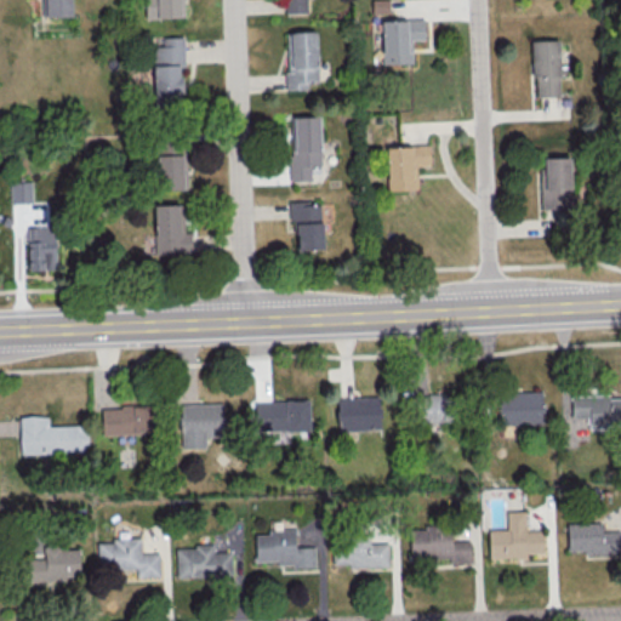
[(70,0),(44,0),(45,18),(72,17),(70,0)]
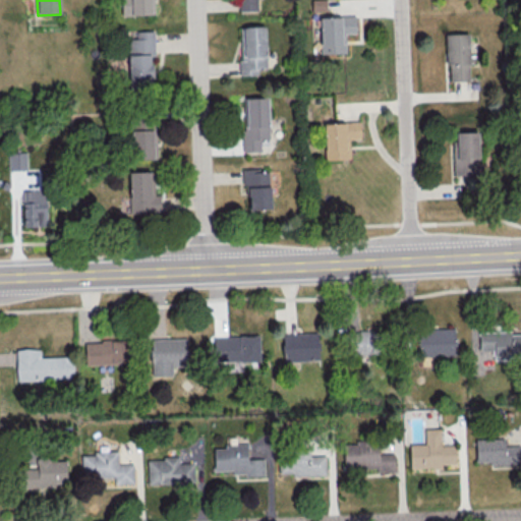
[(153,0),(121,0),(122,16),(154,15),(153,0)]
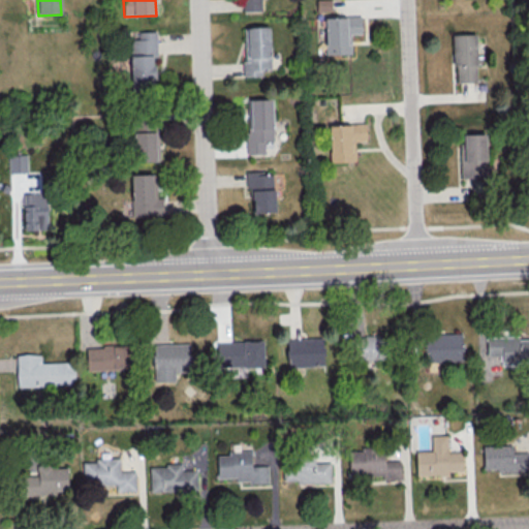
[(241,0),(241,12),(261,12),(260,0),(241,0)]
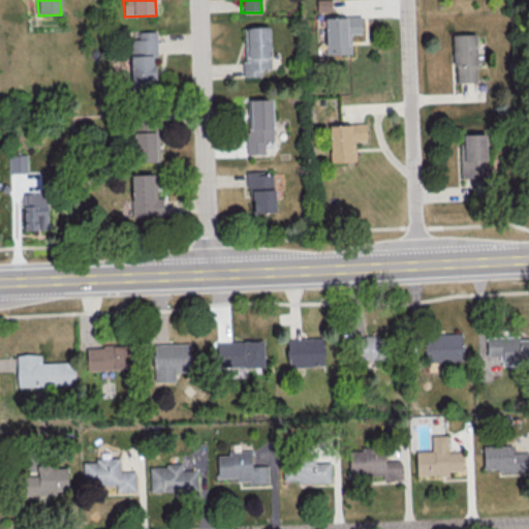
[(315,0),(316,12),(331,12),(330,0),(315,0)]
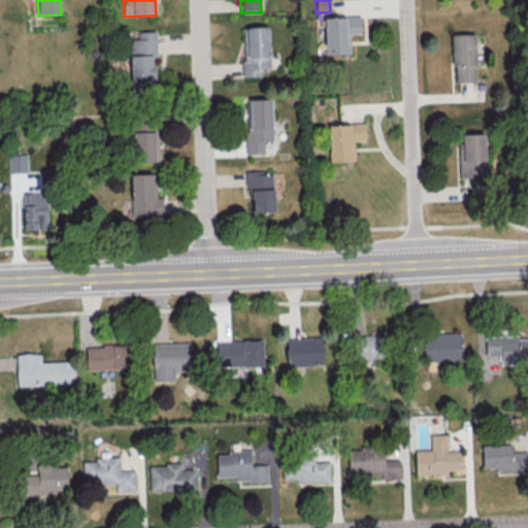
[(325,55),(350,54),(350,34),(361,34),(360,15),(324,17),(325,55)]
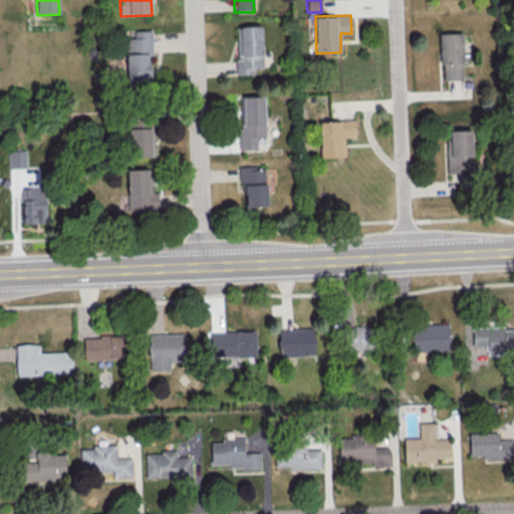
[(238,26),(239,74),(254,74),(254,66),(263,66),(262,25),(238,26)]
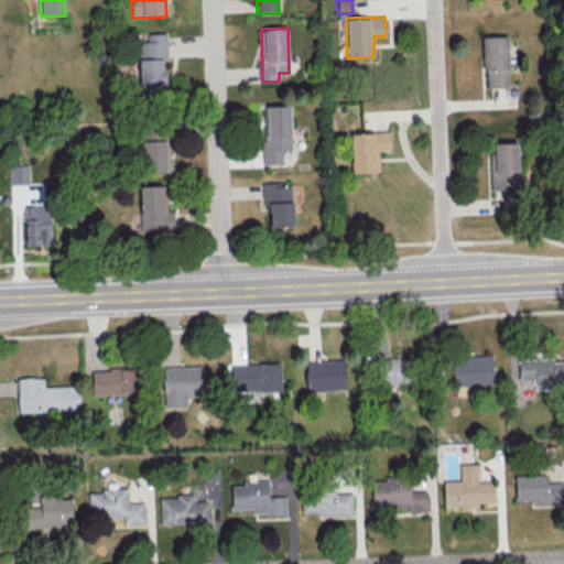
[(165,95),(164,60),(166,60),(166,33),(148,33),(148,41),(138,42),(140,95),(165,95)]
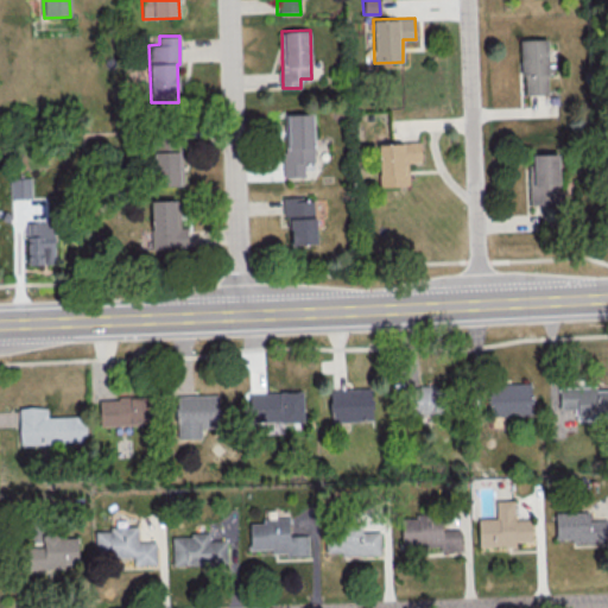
[(548,94),(546,38),(520,39),(521,94),(548,94)]
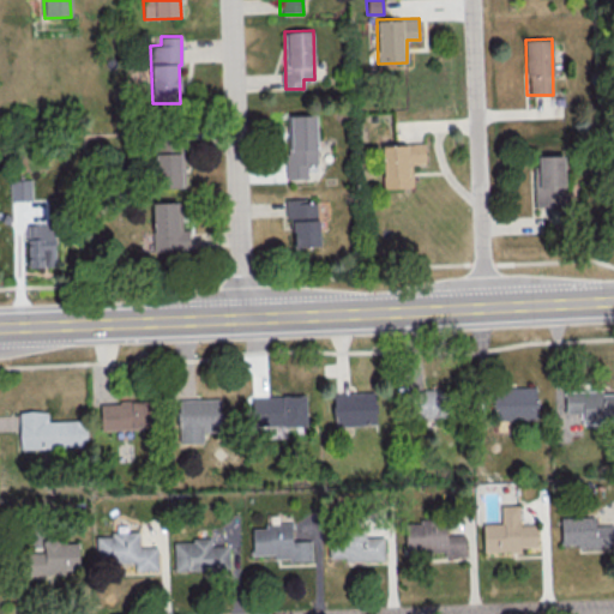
[(317,163),(315,114),(289,115),(290,148),(284,148),(286,179),(307,179),(306,163),(317,163)]
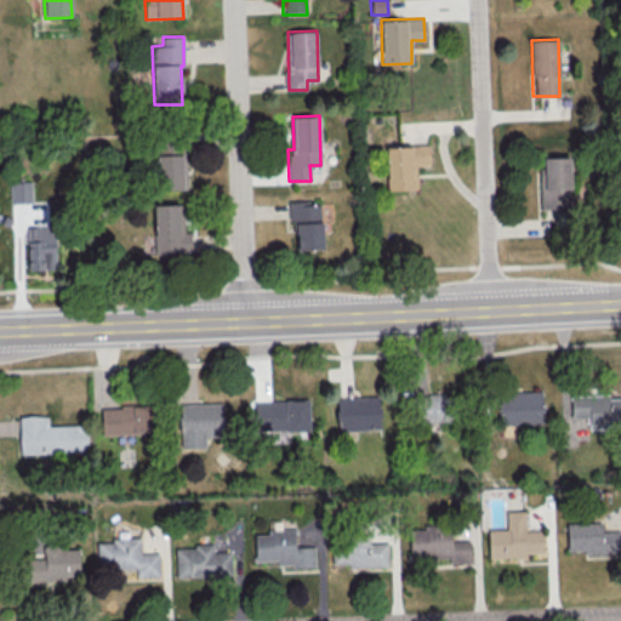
[(417,189),(416,165),(429,165),(428,144),(386,146),(387,191),(417,189)]
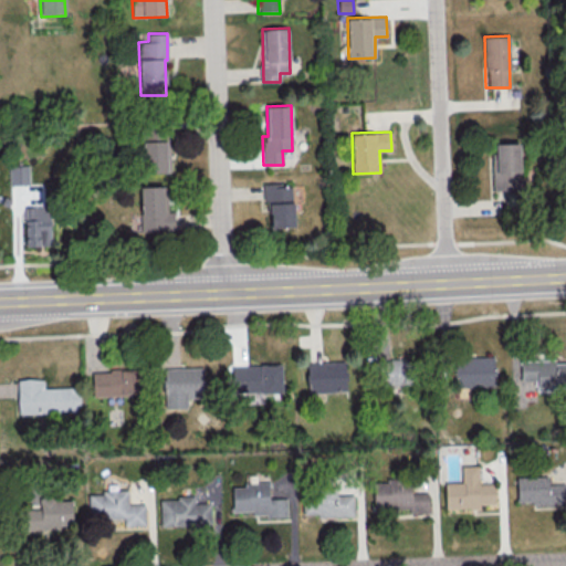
[(167,173),(166,134),(143,134),(144,173),(167,173)]
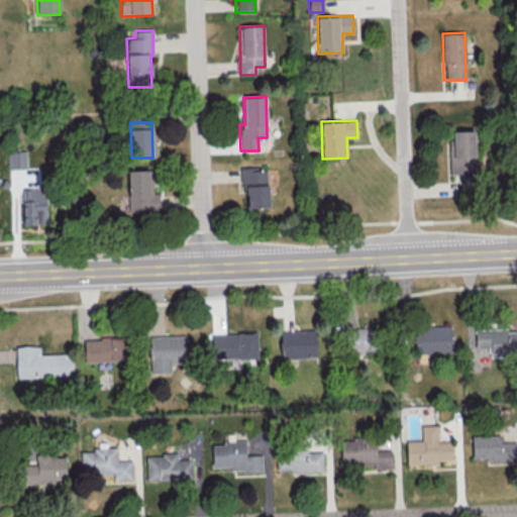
[(449,130),(450,175),(476,174),(475,130),(449,130)]
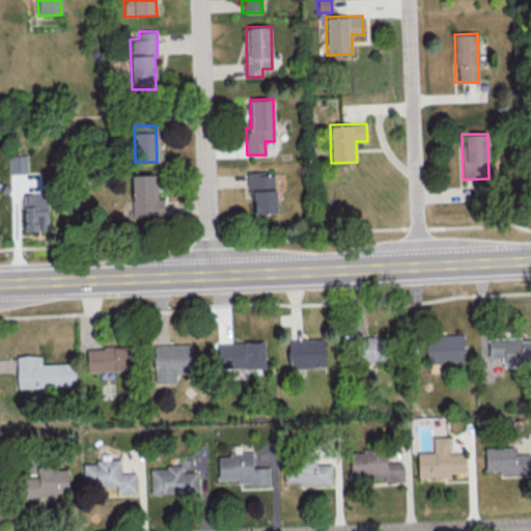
[(8,173),(27,173),(27,154),(8,155),(8,173)]
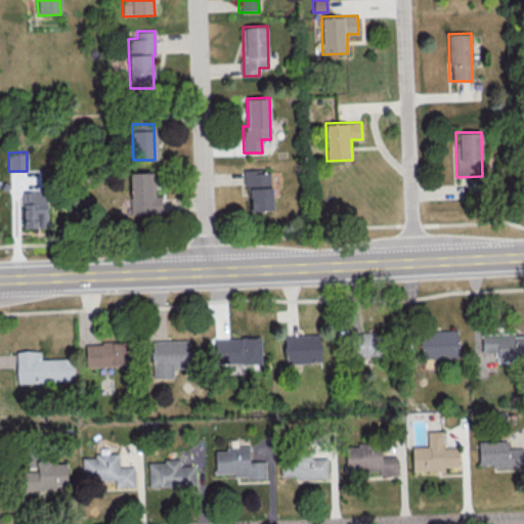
[(271,210),(270,169),(243,170),(244,186),(250,186),(250,210),(271,210)]
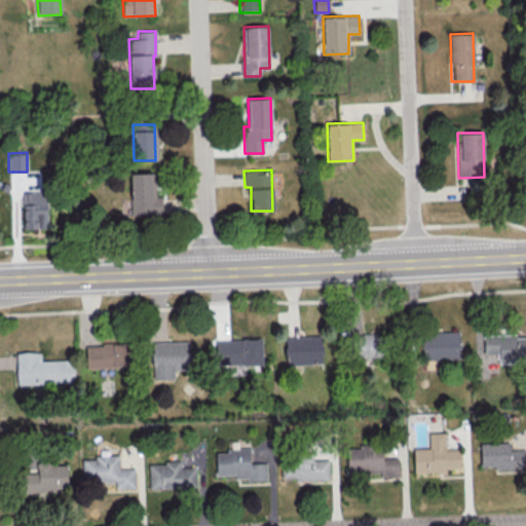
[(130,215),(161,214),(161,196),(155,196),(154,173),(129,173),(130,215)]
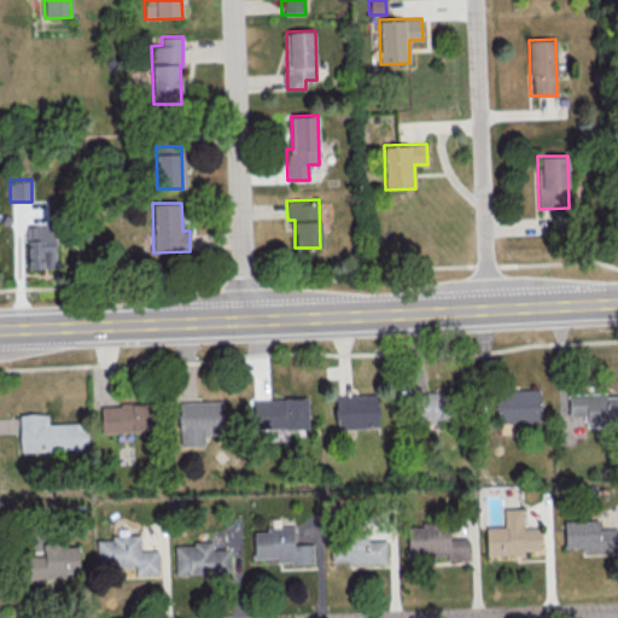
[(54,225),(27,226),(28,269),(56,268),(54,225)]
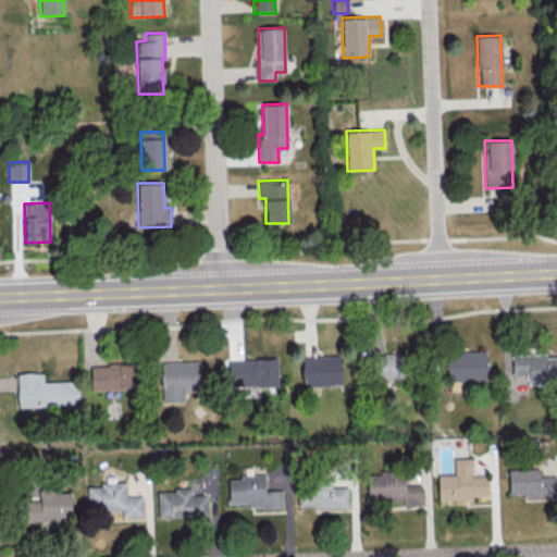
[(447,380),(486,380),(486,351),(447,351),(447,380)]
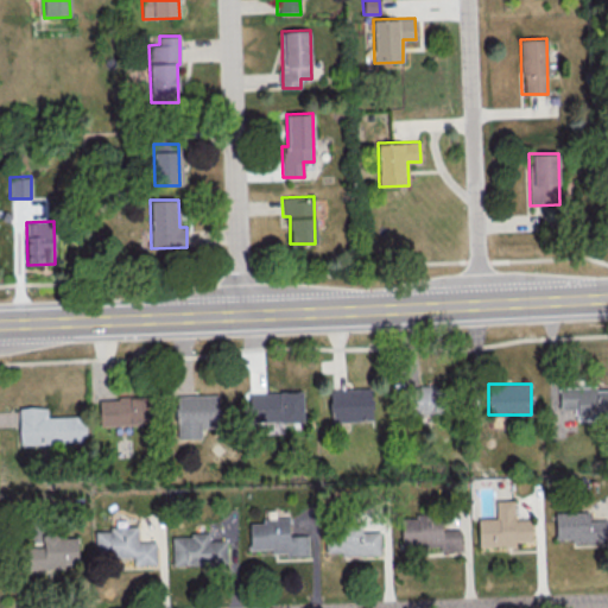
[(407,386),(409,413),(437,412),(436,385),(407,386)]
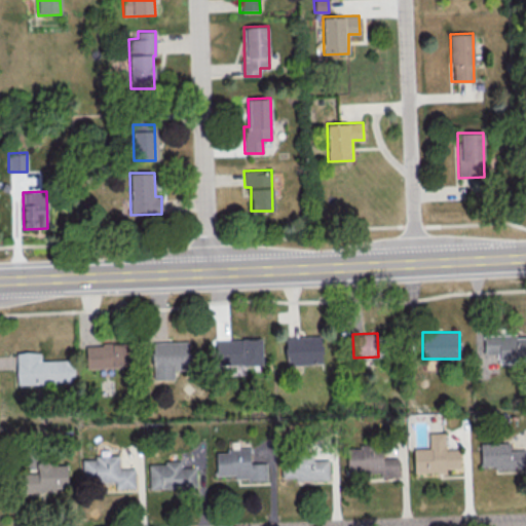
[(525,335),(484,336),(484,353),(497,353),(497,363),(525,361),(525,335)]
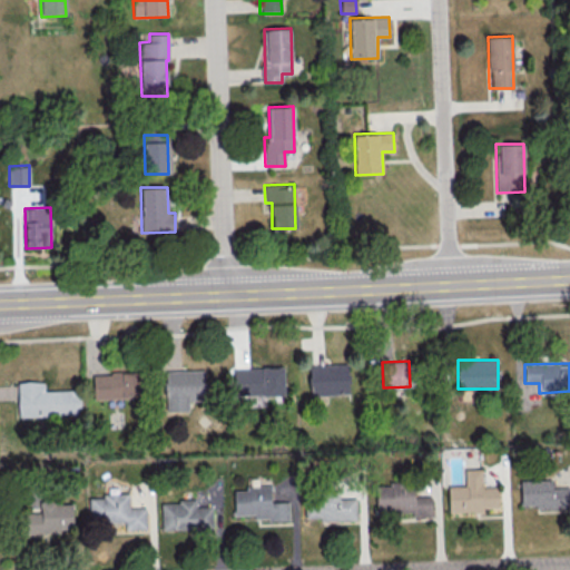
[(349,394),(347,364),(308,365),(310,394),(349,394)]
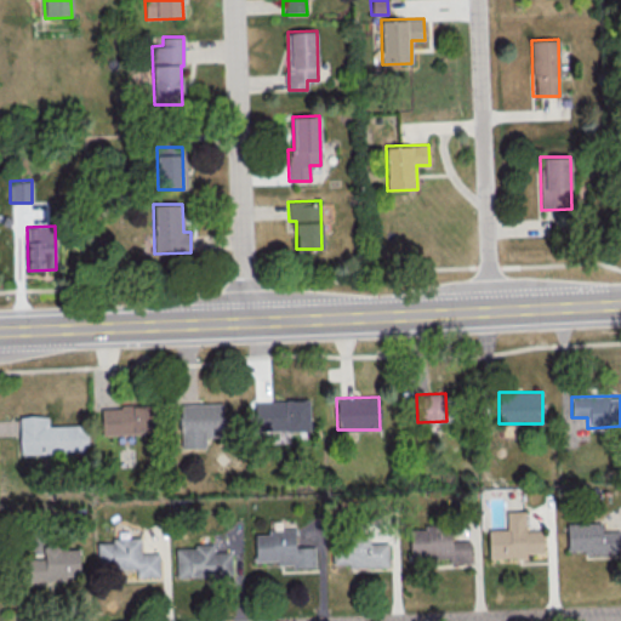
[(309,429),(308,399),(254,400),(254,431),(309,429)]
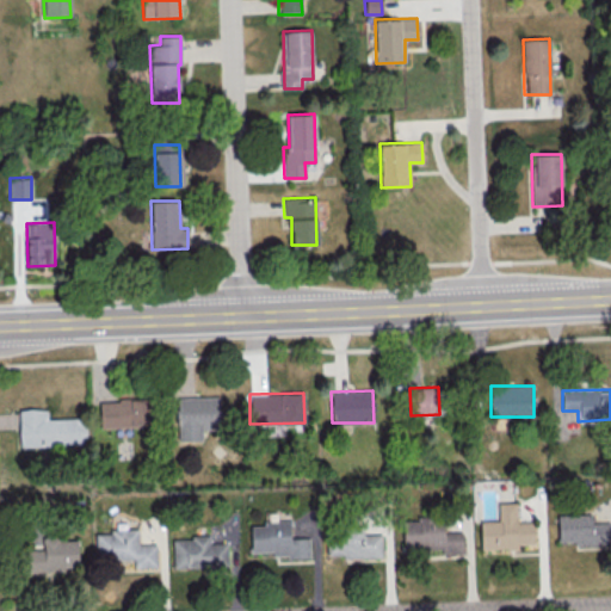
[(119,401),(99,401),(100,427),(148,426),(148,396),(119,397),(119,401)]
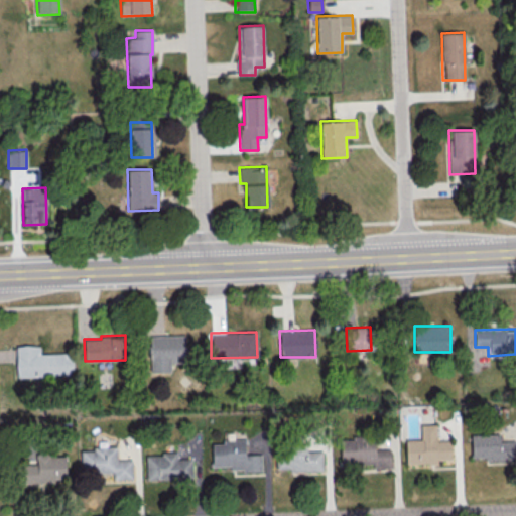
[(149,372),(171,372),(170,359),(181,359),(180,335),(149,336),(149,372)]
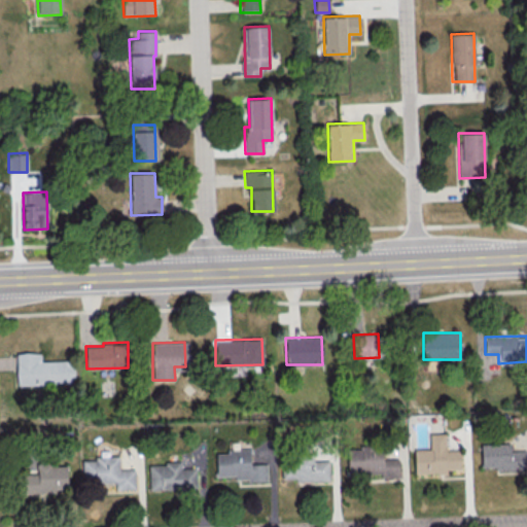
[(15,352),(16,386),(74,384),(73,360),(40,361),(40,352),(15,352)]
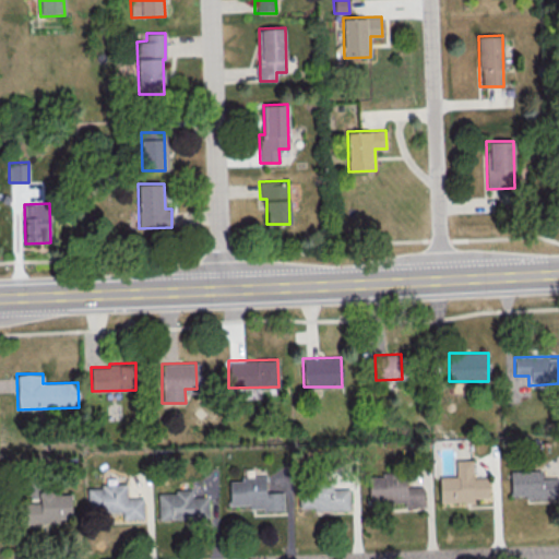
[(439,476),(439,502),(474,501),(474,498),(489,498),(488,477),(473,477),(472,459),(455,460),(455,476),(439,476)]
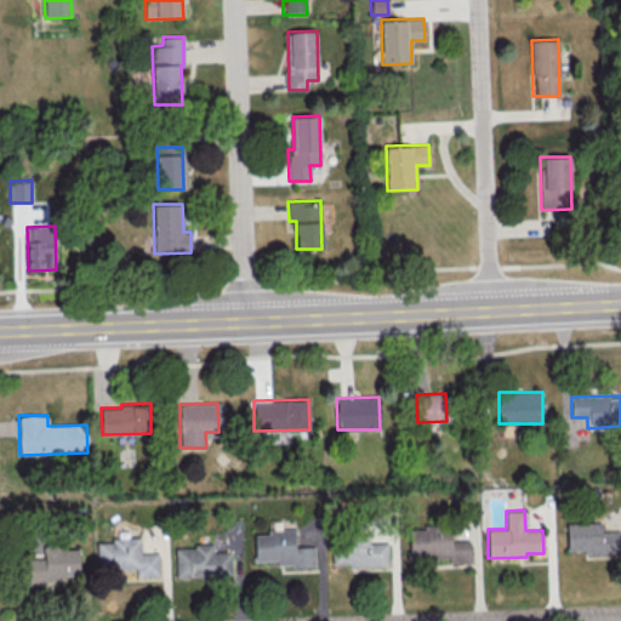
[(568,553),(616,552),(616,530),(602,530),(602,523),(567,524),(568,553)]
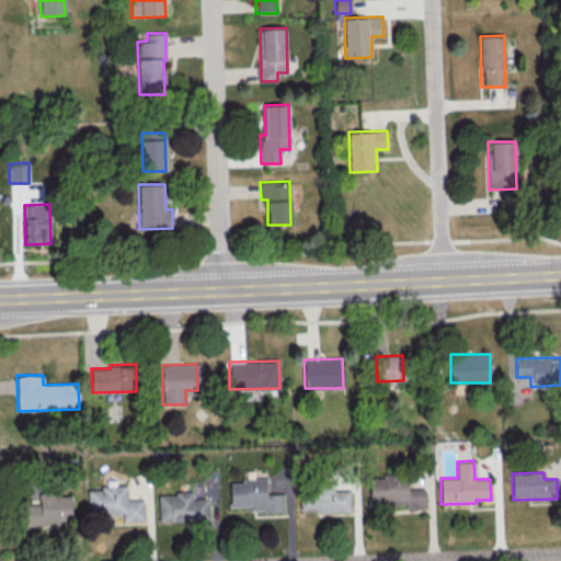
[(425,507),(424,489),(405,489),(405,477),(369,477),(370,504),(404,503),(404,507),(425,507)]
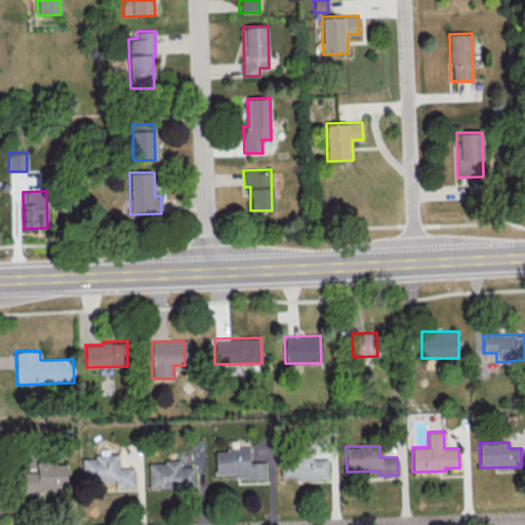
[(266,478),(266,461),(249,462),(248,448),(214,449),(215,474),(235,474),(235,479),(266,478)]
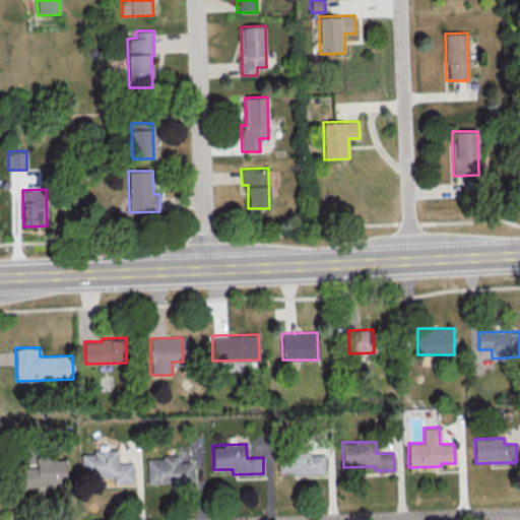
[(80,453),(81,476),(114,475),(114,482),(133,482),(133,462),(118,463),(117,450),(107,450),(107,445),(98,445),(98,453),(80,453)]
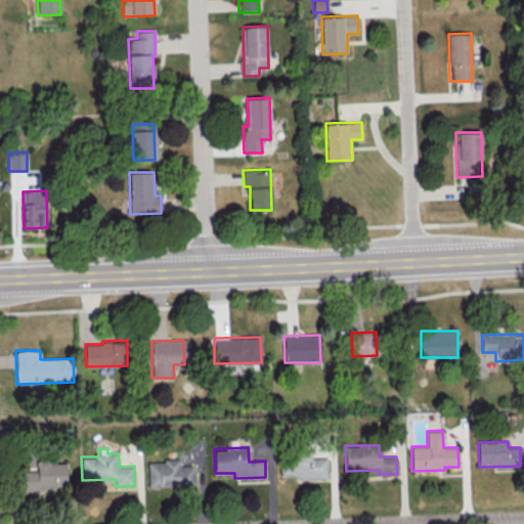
[(328,476),(328,457),(311,459),(311,452),(279,453),(280,478),(328,476)]
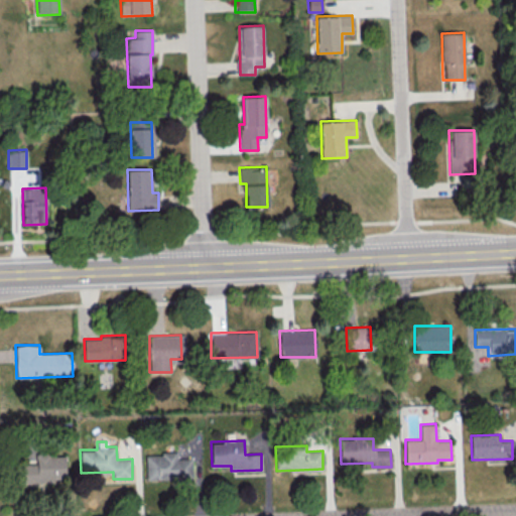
[(176,459),(176,454),(145,455),(146,480),(192,479),(191,459),(176,459)]
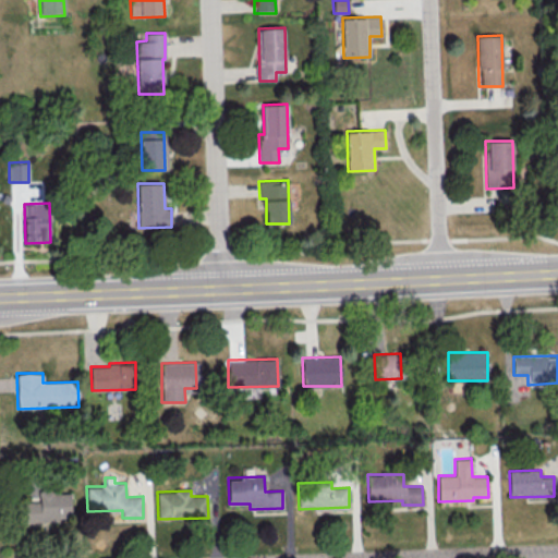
[(71,492),(39,492),(39,501),(24,501),(24,522),(61,521),(60,511),(71,511),(71,492)]
